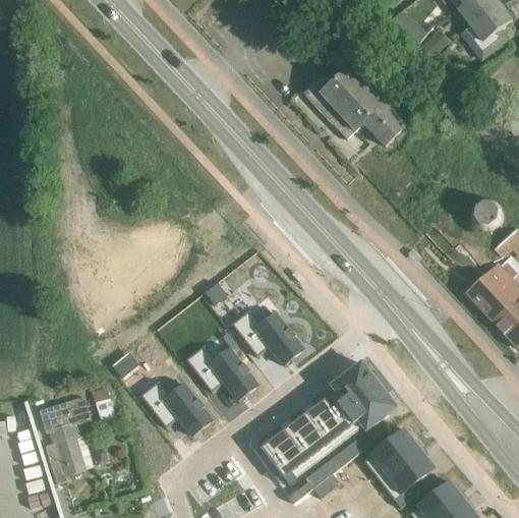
[(440,0),(443,3),(444,4),(449,0),(451,0),(457,9),(468,0),(440,0)]
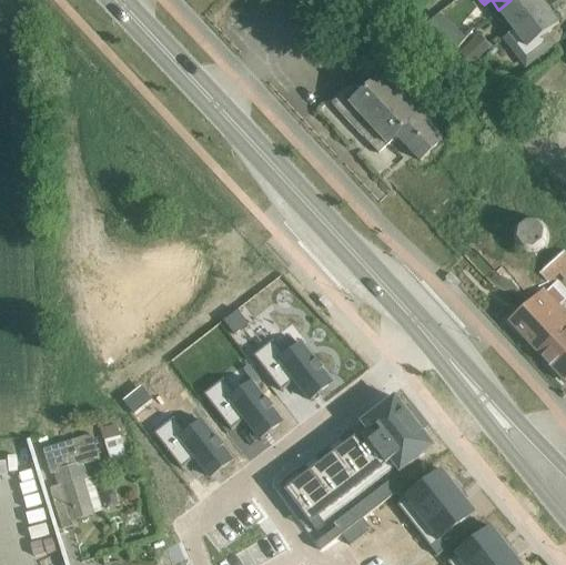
[(511,0),(498,10),(512,27),(543,2),(541,0),(511,0)]
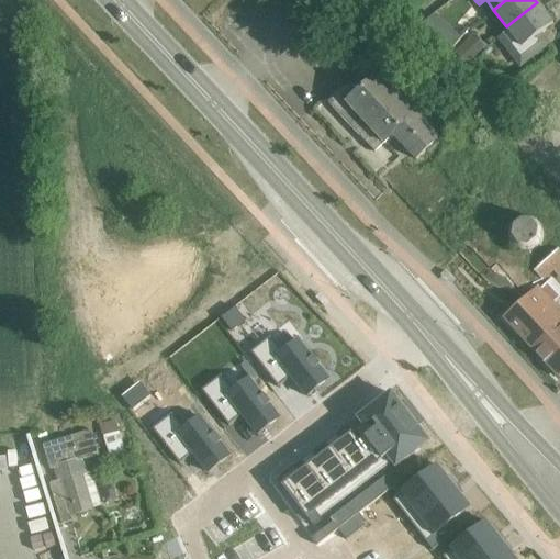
[(537,2),(506,26),(507,28),(496,35),(518,64),(547,42),(539,31),(551,22),(537,2)]
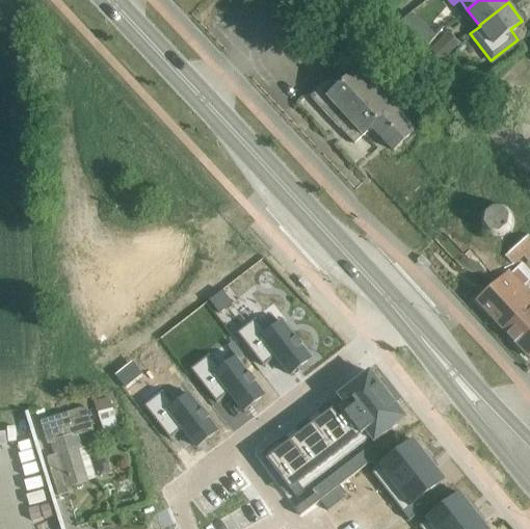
[(435,34),(423,24),(413,35),(425,47),(435,34)]
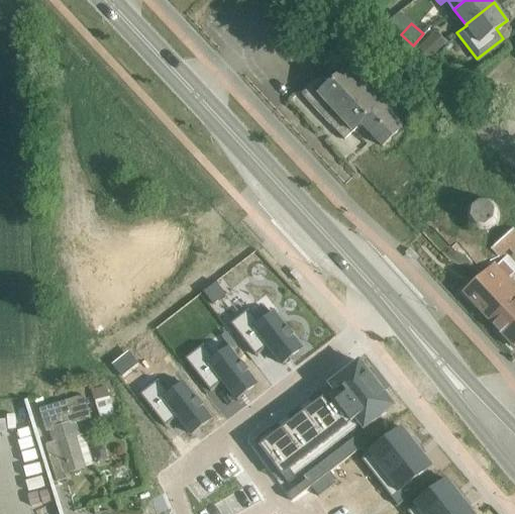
[(433,29),(416,46),(428,58),(445,40),(433,29)]
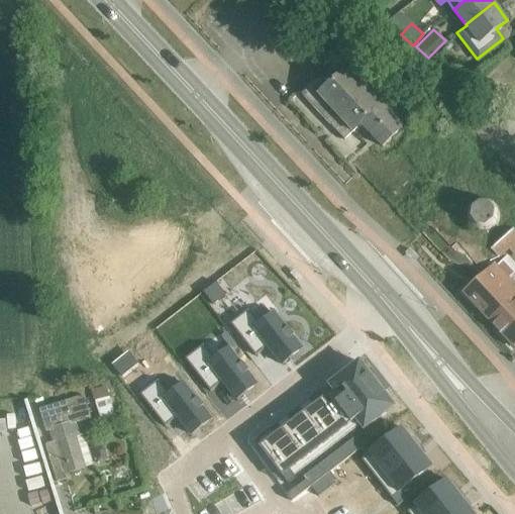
[(443,73),(449,77),(465,76),(460,68),(449,66),(443,73)]
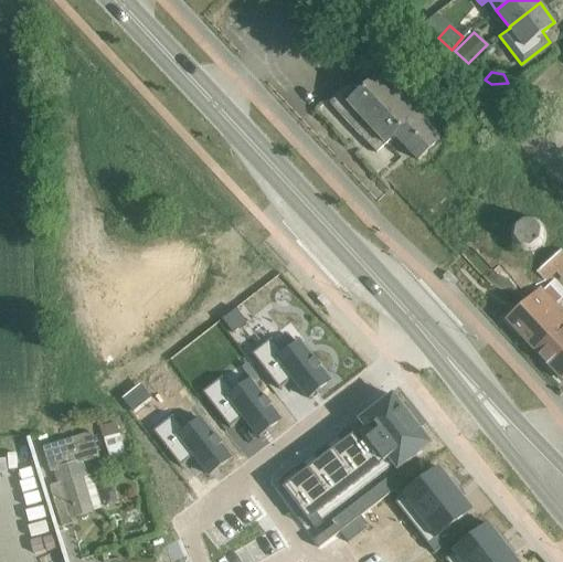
[(329,101),(352,126),(392,88),(378,73),(360,89),(351,81),(329,101)]
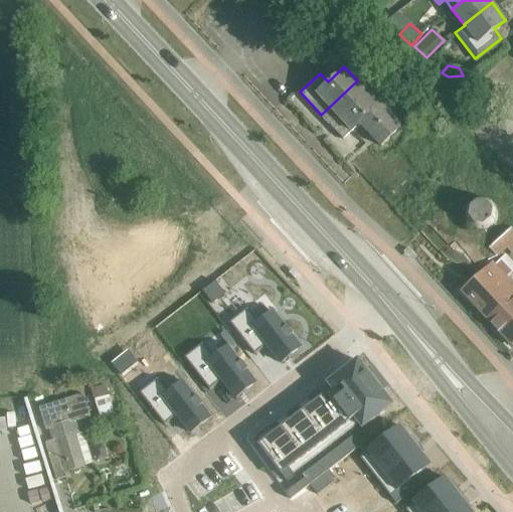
[(350,129),(359,122),(378,104),(357,80),(321,115),(341,137),(350,129)]
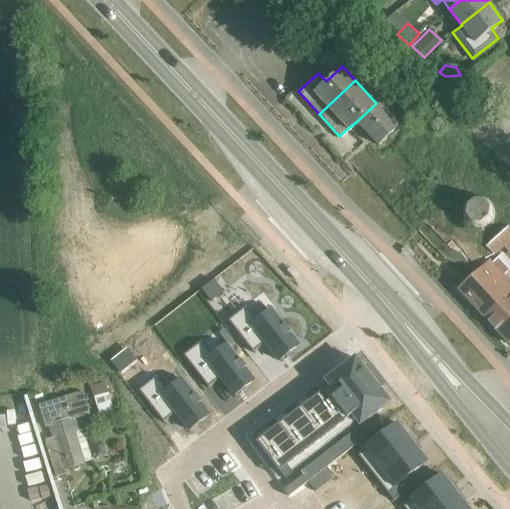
[(397,125),(376,103),(357,121),(378,143),(397,125)]
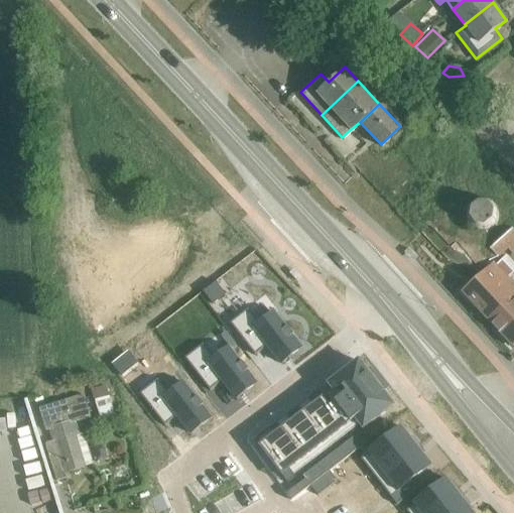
[(484,225),(493,219),(493,210),(488,203),(480,201),(471,206),(469,216),(475,224),(484,225)]
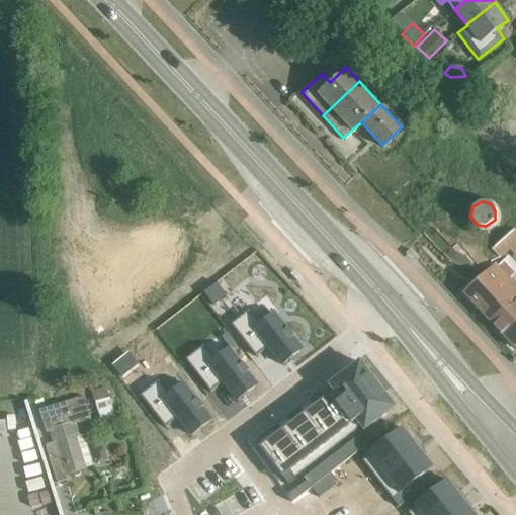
[(490,248),(498,256),(508,247),(512,251),(515,247),(515,230),(512,227),(490,248)]
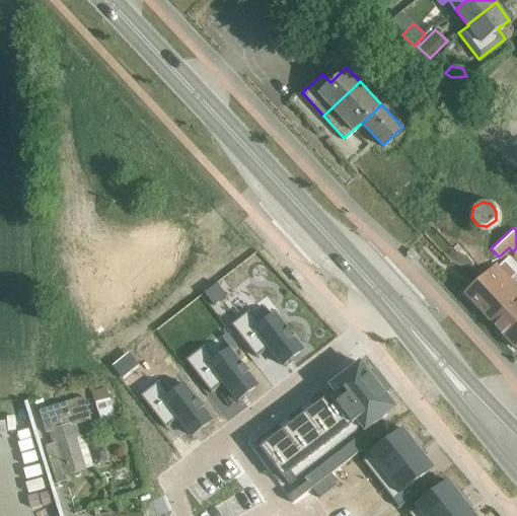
[(496,261),(463,291),(515,347),(516,345),(516,283),(511,277),(499,264),(496,261)]
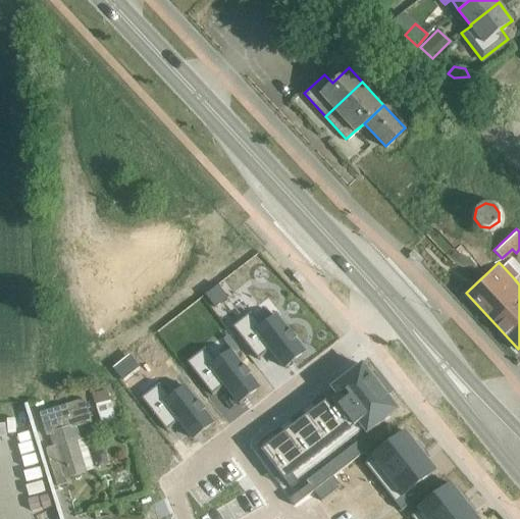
[(226,297),(224,295),(217,284),(205,294),(212,304),(214,306),(226,297)]
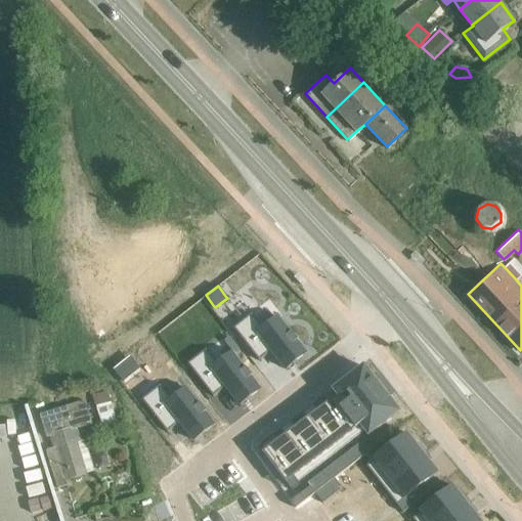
[(270,345),(287,365),(306,351),(278,315),(259,331),(250,319),(238,328),(259,354),(270,345)]
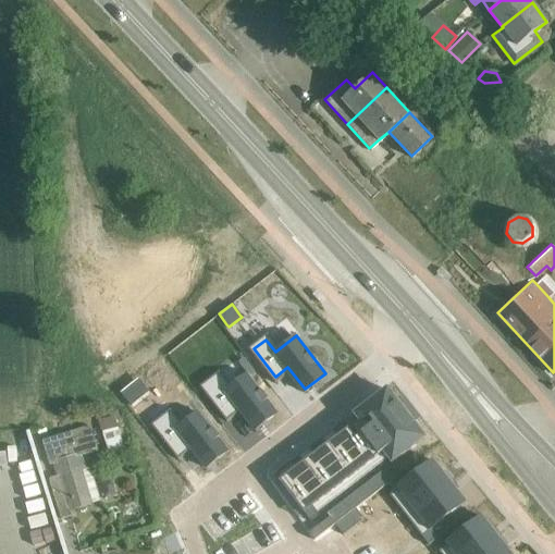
[(238,405),(256,427),(276,410),(247,373),(226,389),(217,378),(205,386),(226,415),(238,405)]
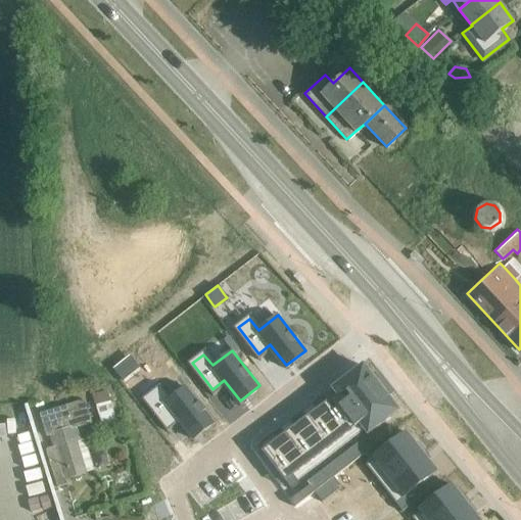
[(336,392),(261,451),(285,480),(351,429),(351,428),(360,422),(367,432),(397,409),(387,395),(392,392),(378,373),(373,377),(363,364),(332,387),(336,392)]
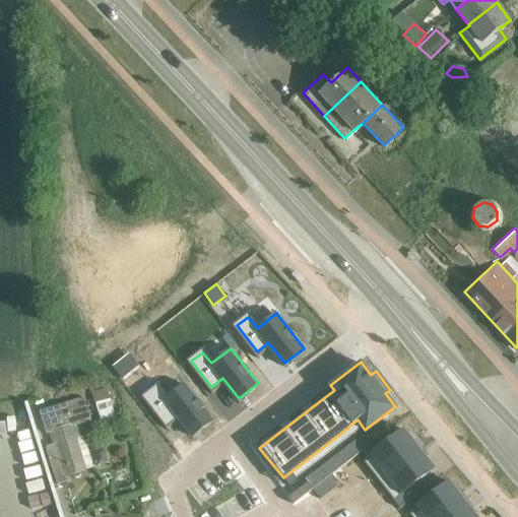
[(177,413),(193,434),(212,418),(185,384),(166,398),(157,388),(146,396),(166,422),(177,413)]
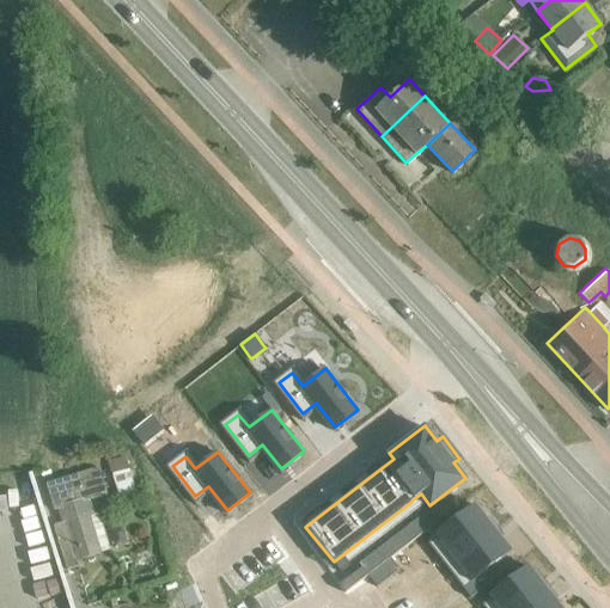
[(124,455),(108,461),(119,495),(135,490),(124,455)]
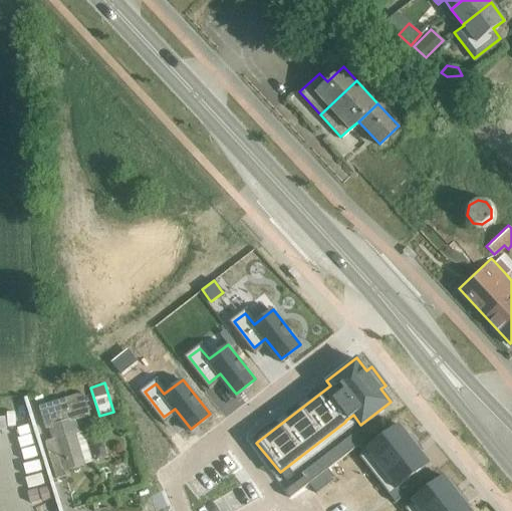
[(79,391),(37,405),(44,427),(48,426),(52,437),(44,440),(55,477),(56,477),(55,475),(67,471),(66,467),(81,462),(71,432),(75,431),(71,418),(87,413),(79,391)]
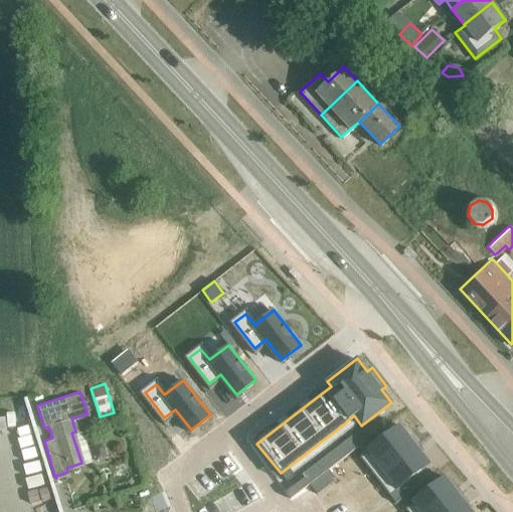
[(309,482),(328,468),(365,440),(357,430),(301,473),(304,476),(285,491),(290,497),(309,482)]
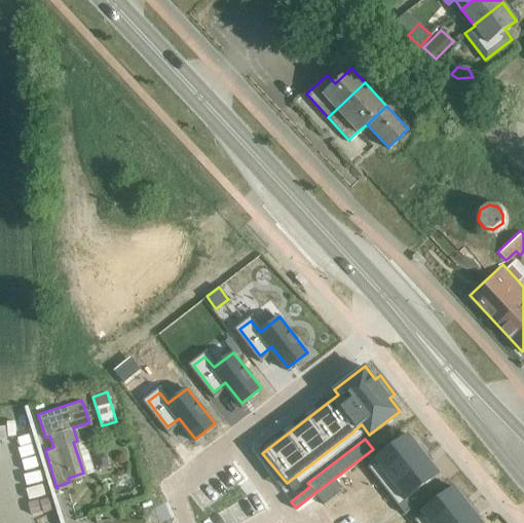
[(367,465),(382,485),(416,458),(401,439),(367,465)]
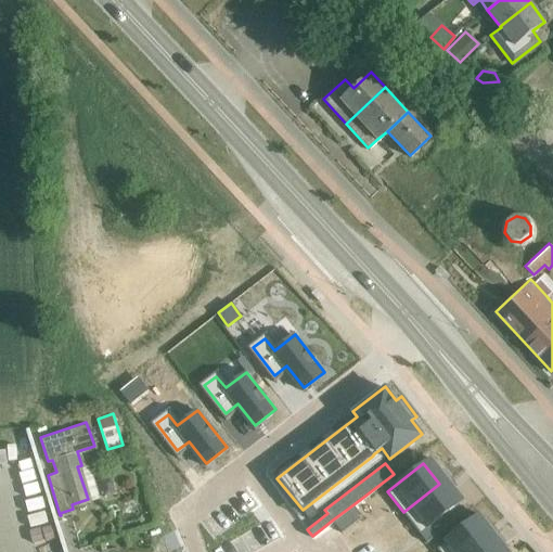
[(455,504),(439,484),(403,512),(419,533),(455,504)]
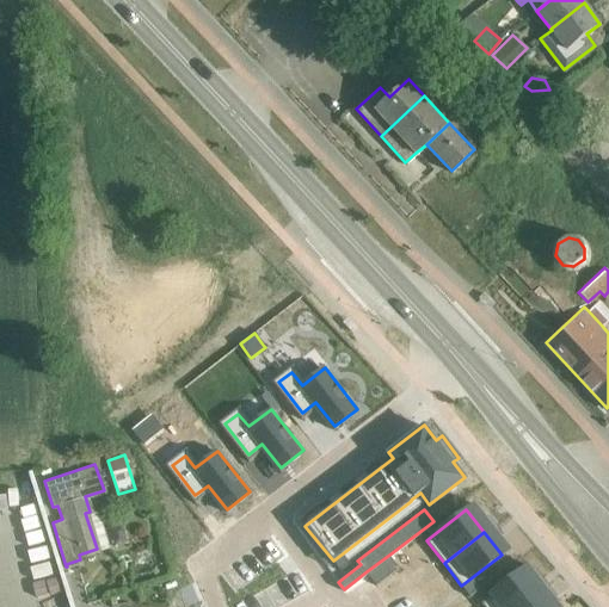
[(389,555),(367,571),(376,583),(399,565),(389,555)]
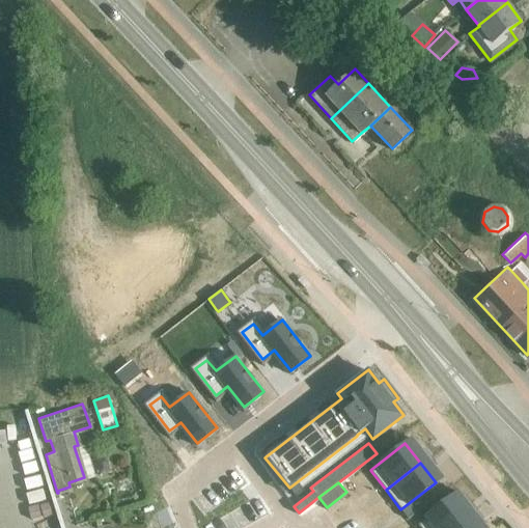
[(420,527),(451,527),(474,510),(458,491),(417,523),(420,527)]
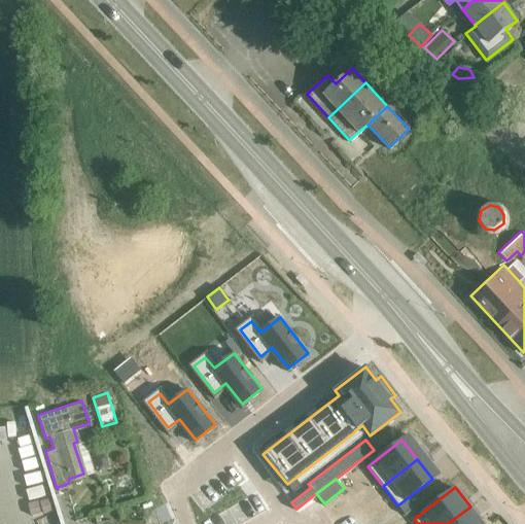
[(484,523),(470,507),(448,523),(484,523)]
